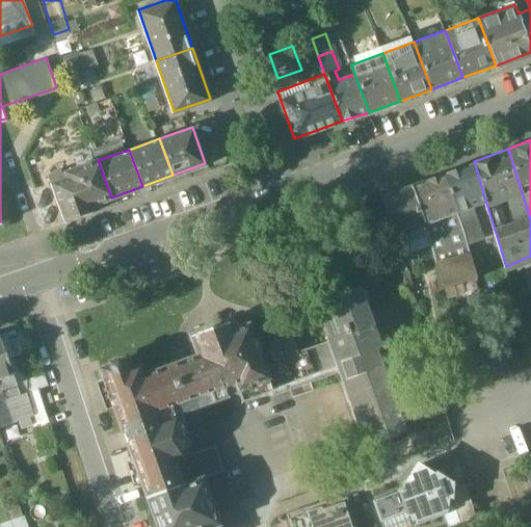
[(98,160),(97,158),(61,170),(60,167),(48,172),(51,182),(50,182),(64,220),(94,210),(91,205),(111,198),(98,160)]
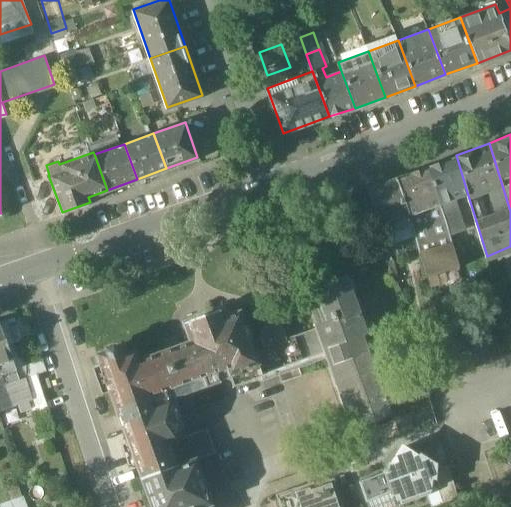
[(456,155),(426,166),(440,203),(467,192),(456,155)]
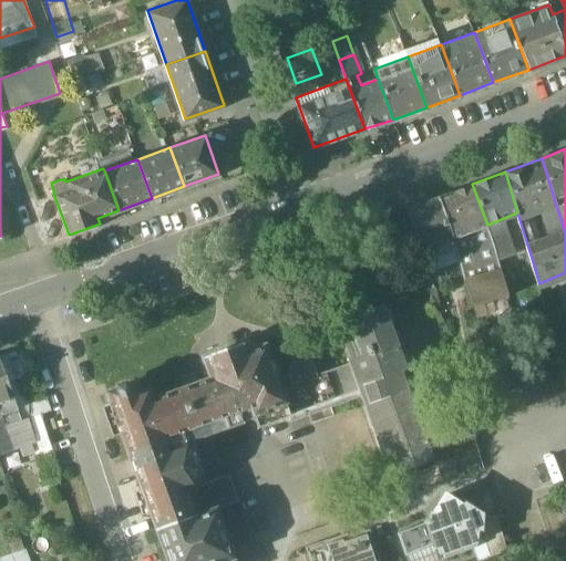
[(472,184),(439,196),(453,237),(458,248),(473,303),(508,294),(487,225),(472,184)]
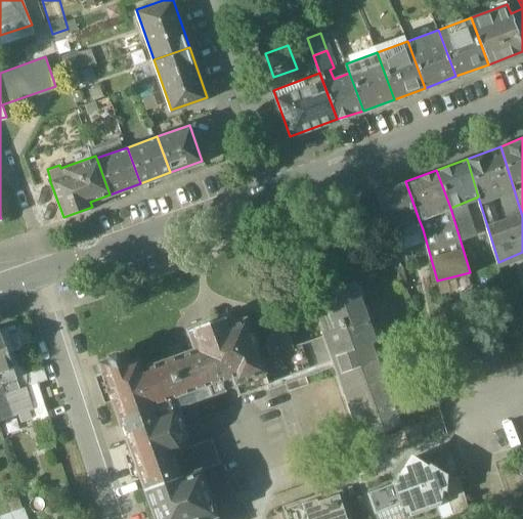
[(405,181),(376,191),(393,240),(423,229),(419,219),(405,181)]
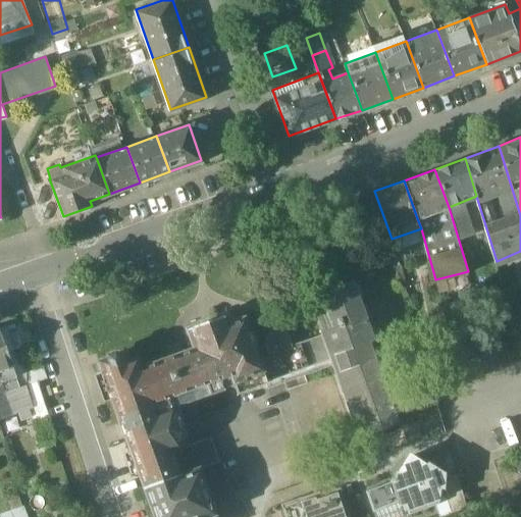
[(344,202),(347,208),(357,203),(355,198),(344,202)]
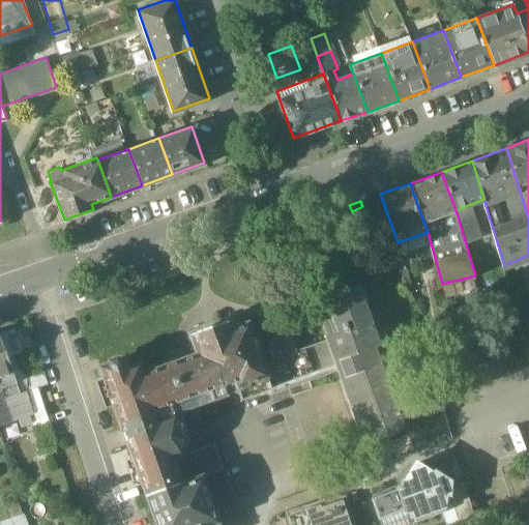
[(341,377),(382,362),(376,345),(381,344),(358,283),(324,295),(338,331),(325,337),(326,338),(336,368),(341,377)]
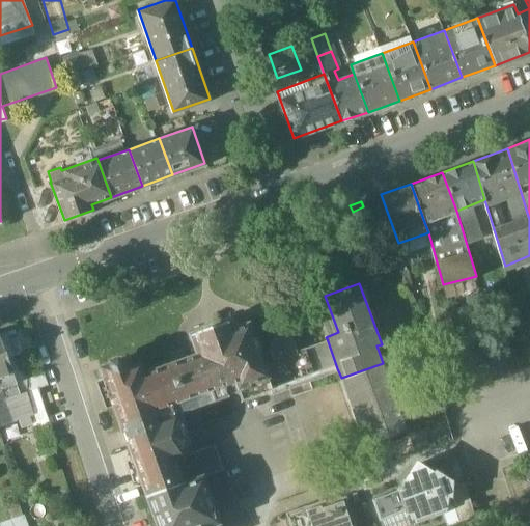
[(158,367),(174,413),(228,393),(224,384),(235,380),(242,397),(271,387),(261,361),(258,351),(261,343),(258,336),(252,333),(248,322),(232,327),(229,319),(190,333),(197,353),(158,367)]
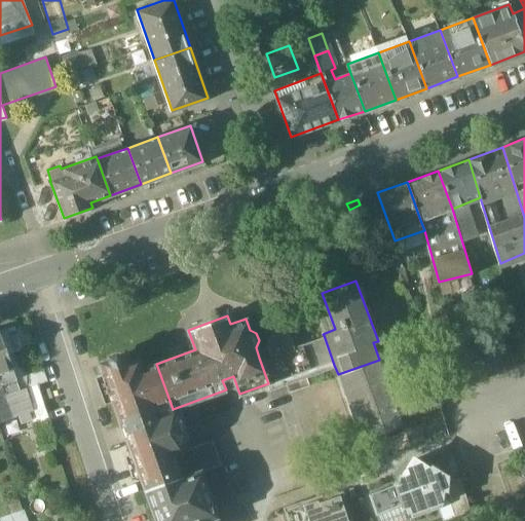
[(27,322),(16,325),(15,322),(0,327),(0,331),(7,351),(35,342),(27,322)]
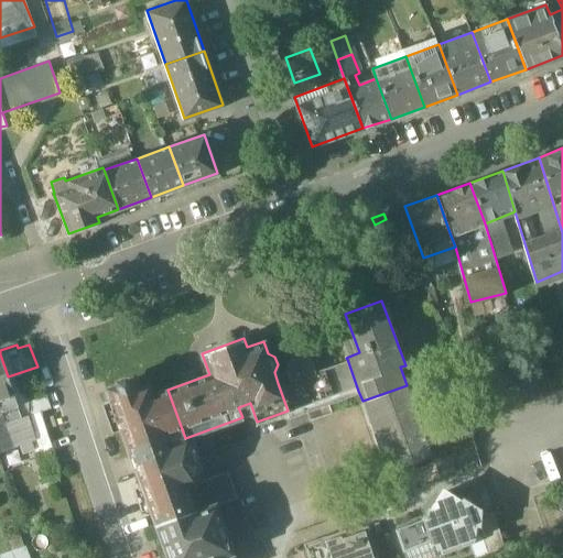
[(347,359),(315,370),(315,368),(314,368),(309,350),(293,356),(290,357),(285,367),(290,379),(278,383),(288,411),(290,416),(358,391),(347,359)]
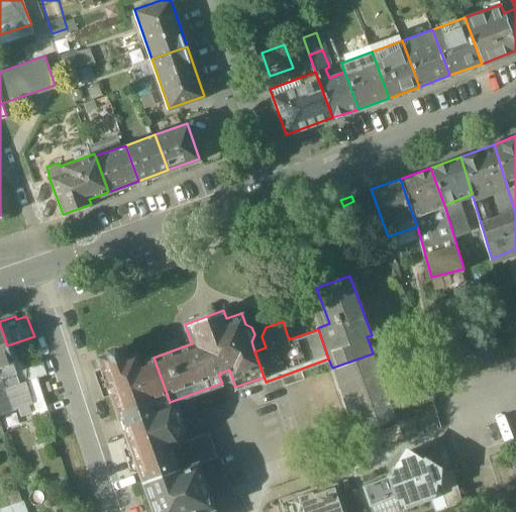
[(0,325),(0,412),(12,408),(5,387),(20,381),(12,360),(17,357),(13,346),(8,348),(7,345),(0,325)]
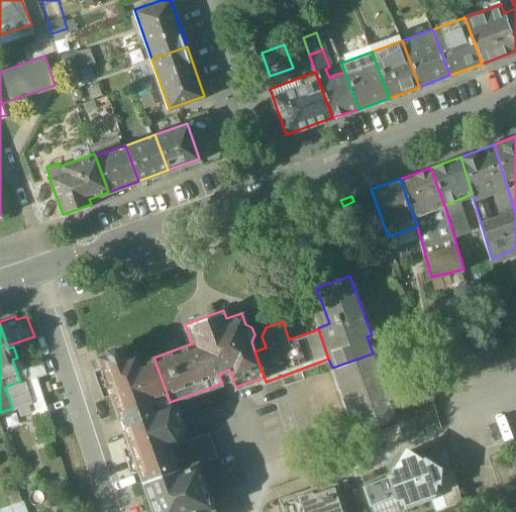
[(171,403),(170,402),(153,357),(139,363),(135,351),(126,354),(123,346),(98,355),(143,482),(178,469),(169,444),(176,441),(183,427),(176,405),(171,403)]
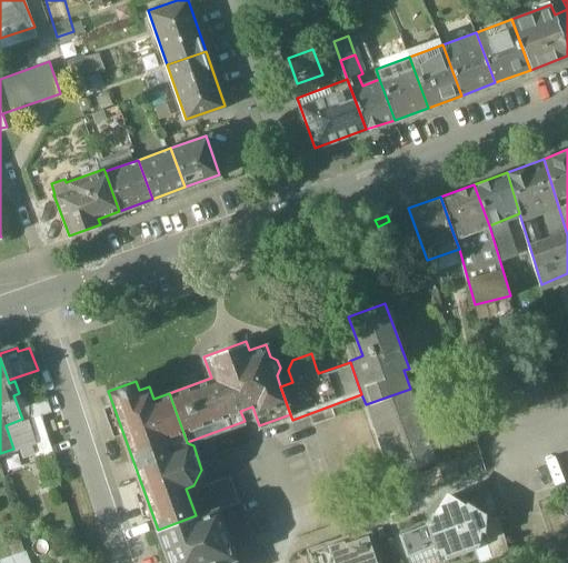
[(410,389),(366,404),(391,475),(436,459),(410,389)]
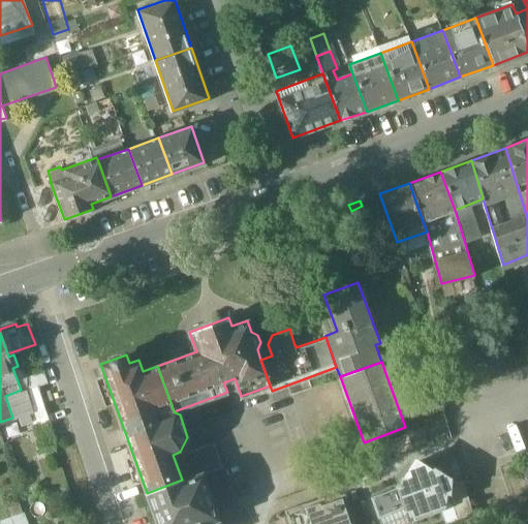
[(43,368),(27,374),(27,388),(32,409),(28,410),(32,420),(35,429),(51,424),(44,406),(45,406),(39,387),(38,383),(48,380),(43,368)]
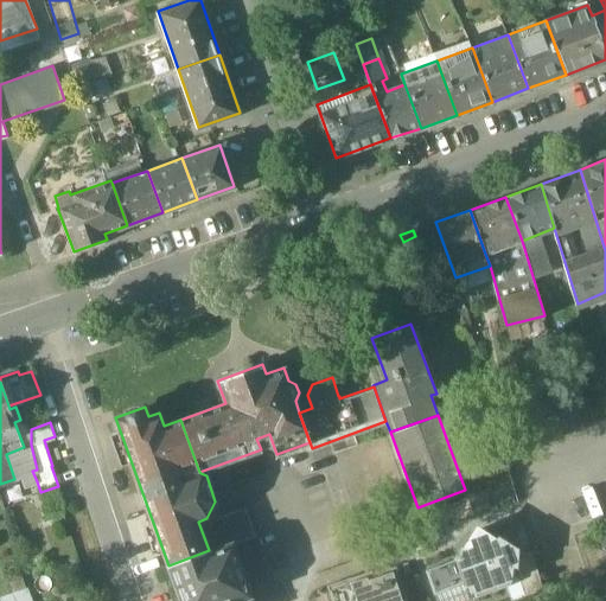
[(31,445),(24,447),(6,454),(14,479),(21,477),(25,486),(37,481),(32,471),(37,470),(31,445)]
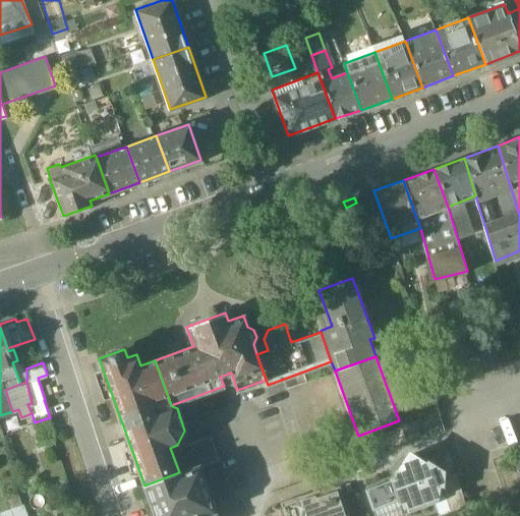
[(440,486),(443,486),(451,510),(466,505),(456,469),(445,472),(445,469),(426,458),(425,460),(418,456),(416,458),(408,453),(399,468),(396,467),(390,476),(391,478),(365,486),(373,508),(398,499),(400,503),(402,503),(404,507),(407,506),(408,511),(439,501),(440,486)]
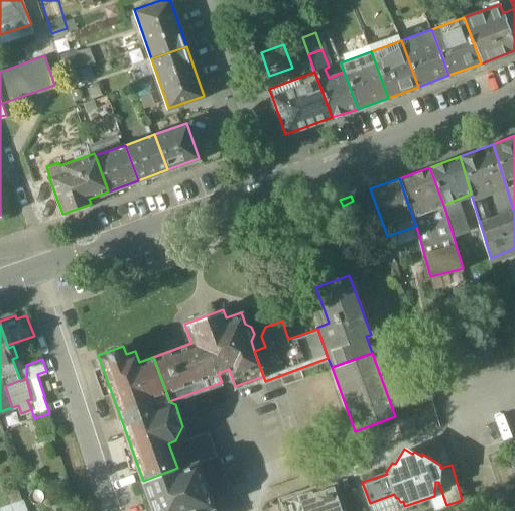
[(196,462),(177,468),(143,481),(153,510),(197,510),(212,506),(196,462)]
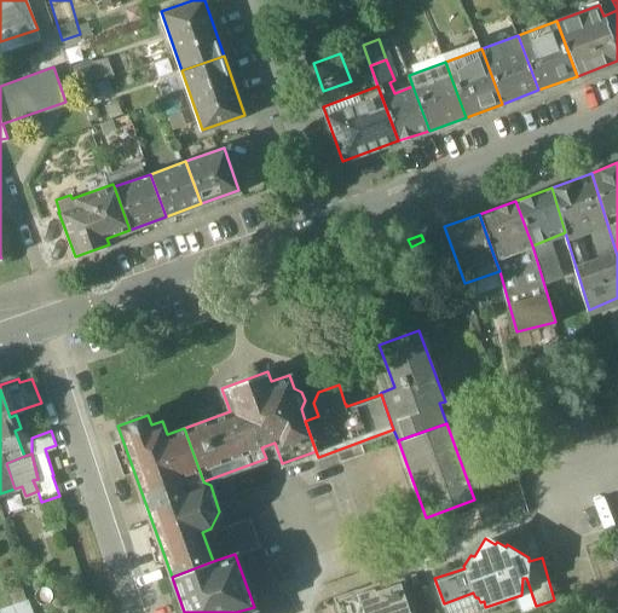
[(415,612),(403,573),(380,582),(379,579),(334,594),(339,612),(415,612)]
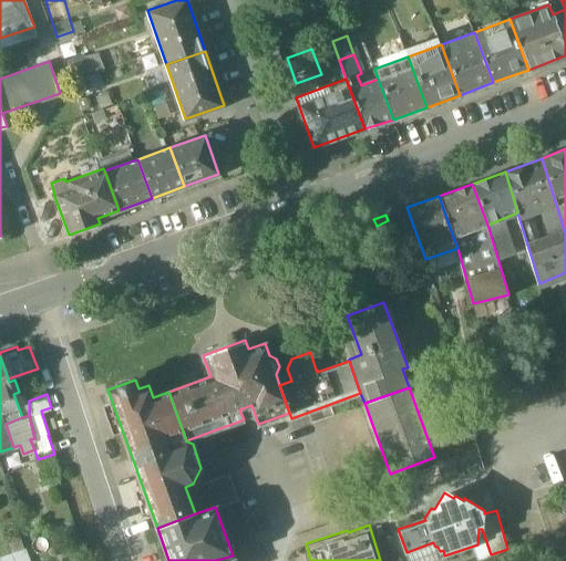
[(32,560),(28,543),(0,552),(2,560),(32,560)]
